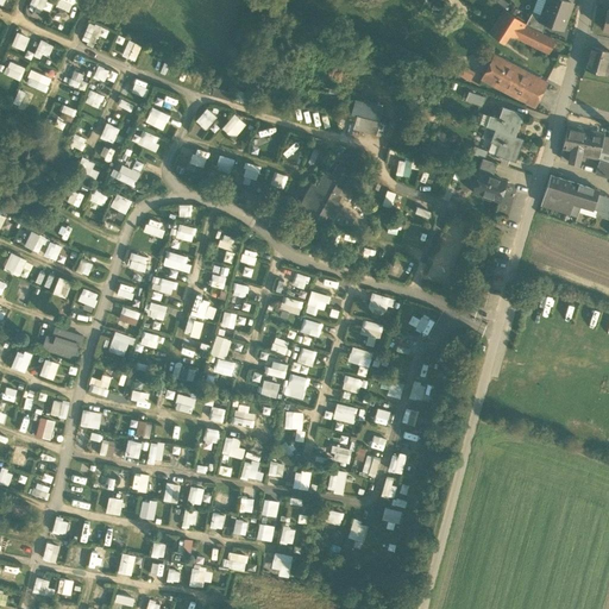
[(42,8),(49,11),(52,4),(46,1),(46,0),(31,0),(29,8),(41,13),(42,8)]
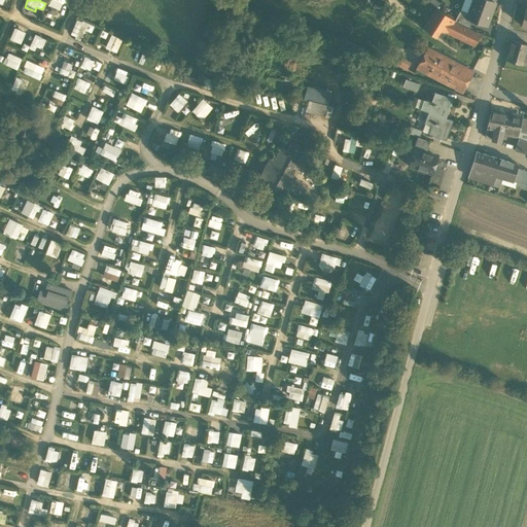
[(49,0),(48,4),(60,9),(64,0),(49,0)]
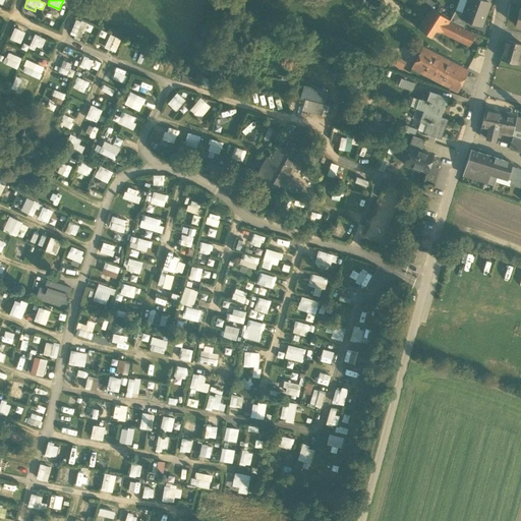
[(464,13),(469,0),(458,0),(455,9),(464,13)]
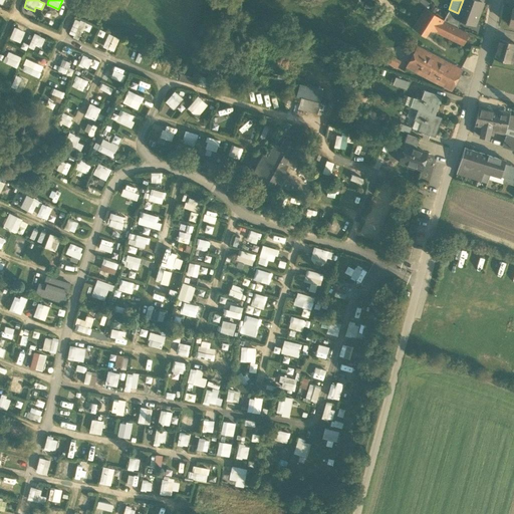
[(461,19),(474,24),(482,2),(476,0),(463,0),(458,13),(457,17),(461,19)]
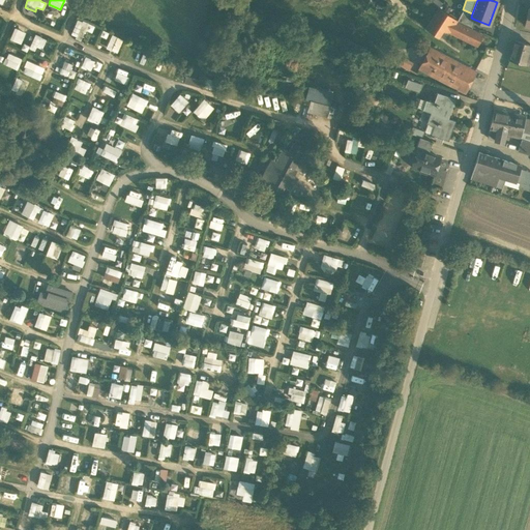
[(54,15),(57,10),(50,5),(47,9),(54,15)]
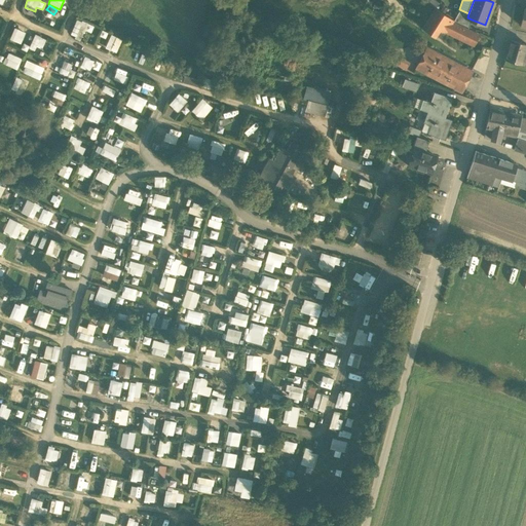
[(421,28),(434,36),(439,29),(446,31),(452,23),(454,21),(436,7),(421,28)]
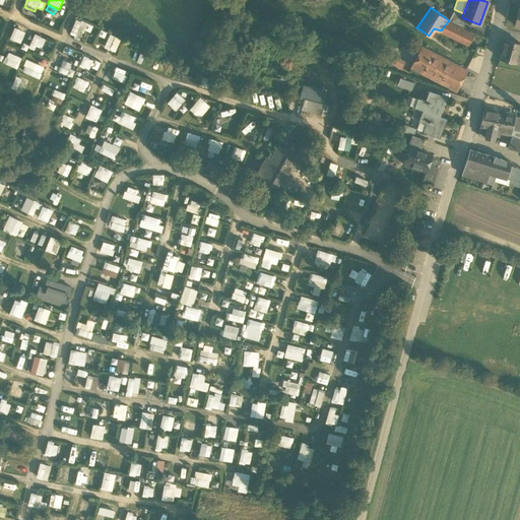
[(449,20),(463,26),(466,19),(462,17),(463,13),(454,9),(449,20)]
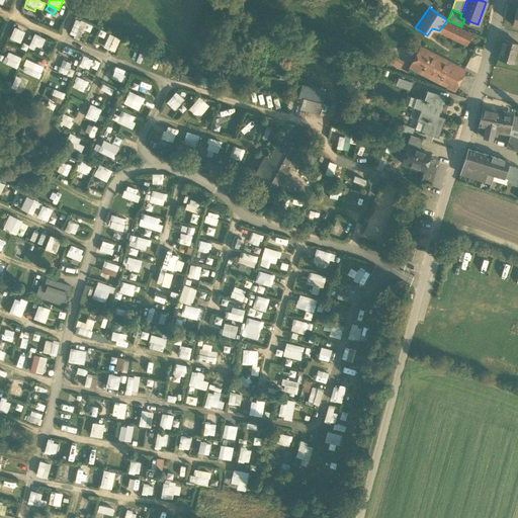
[(70,35),(80,38),(82,32),(89,35),(93,24),(75,18),(70,35)]
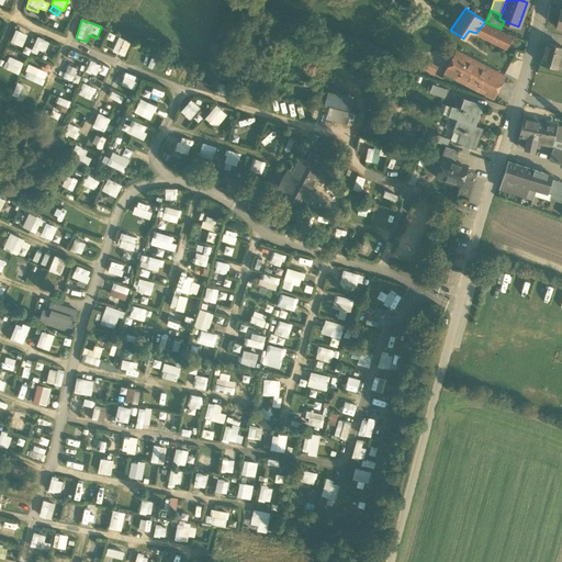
[(476,33),(506,47),(510,37),(483,24),(476,33)]
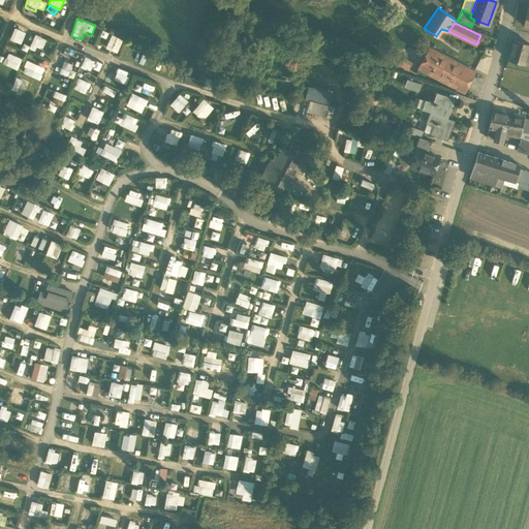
[(14,27),(9,39),(21,43),(26,32),(14,27)]
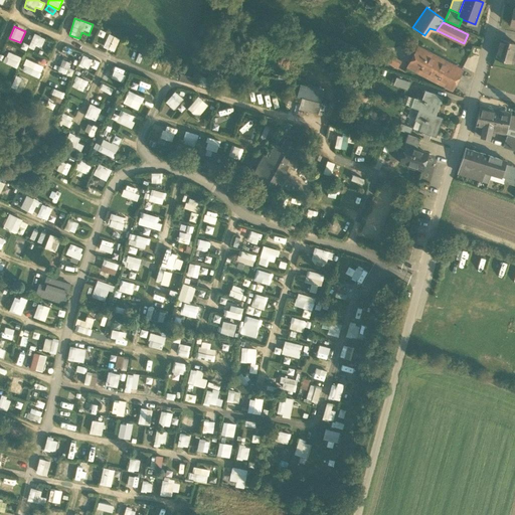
[(34,32),(29,47),(35,49),(40,35),(34,32)]
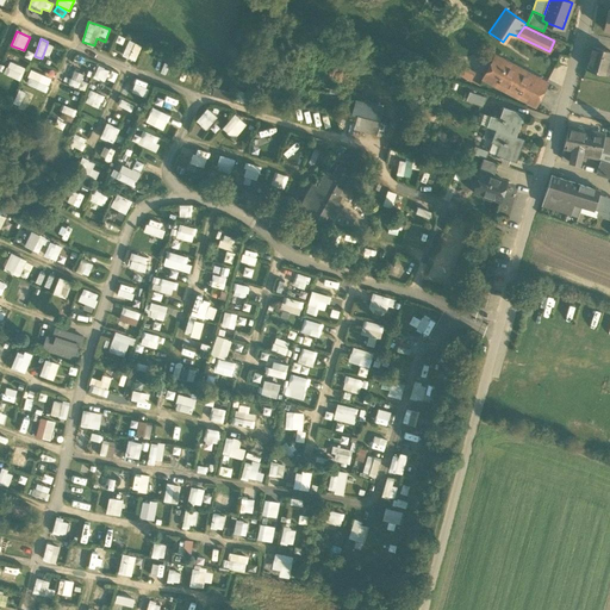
[(122,55),(136,61),(142,44),(129,39),(122,55)]
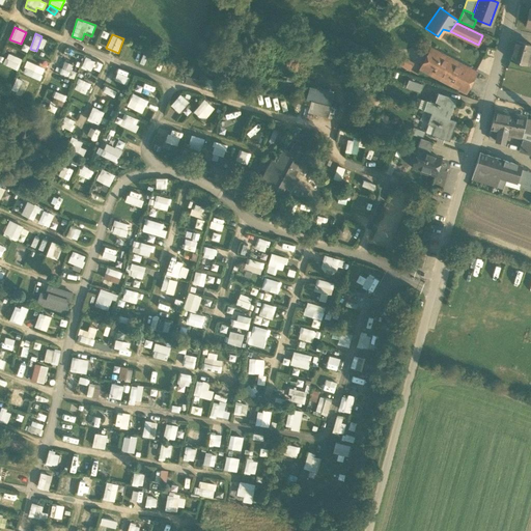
[(510,60),(528,64),(530,56),(530,53),(530,45),(516,40),(510,60)]
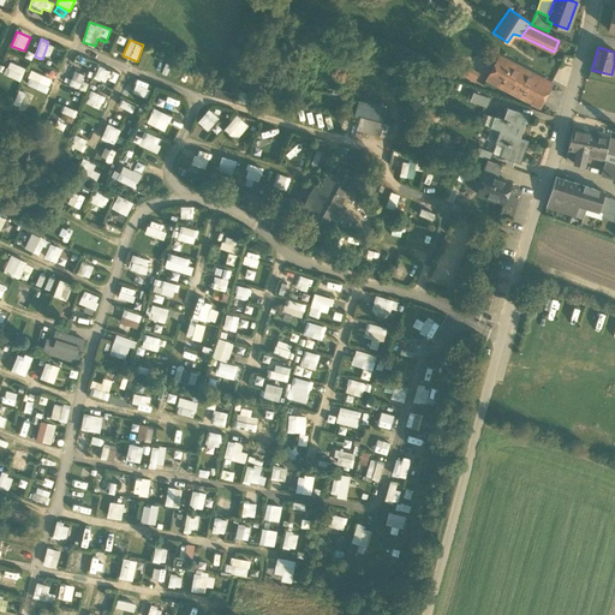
[(487,79),(517,95),(529,72),(499,55),(487,79)]
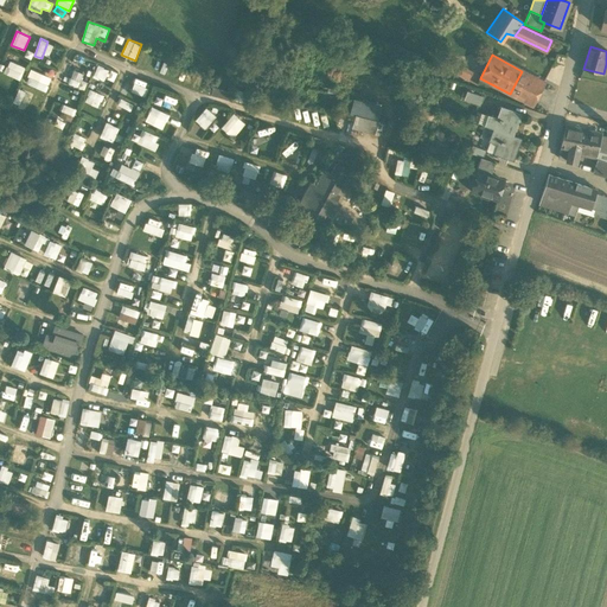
[(20,80),(25,66),(8,59),(4,72),(20,80)]
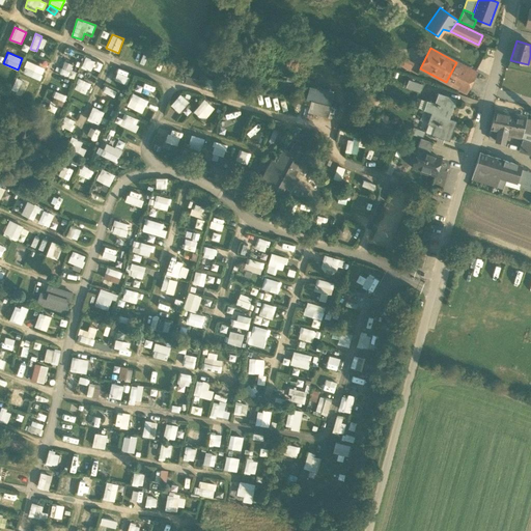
[(393,61),(409,71),(414,62),(398,54),(393,61)]
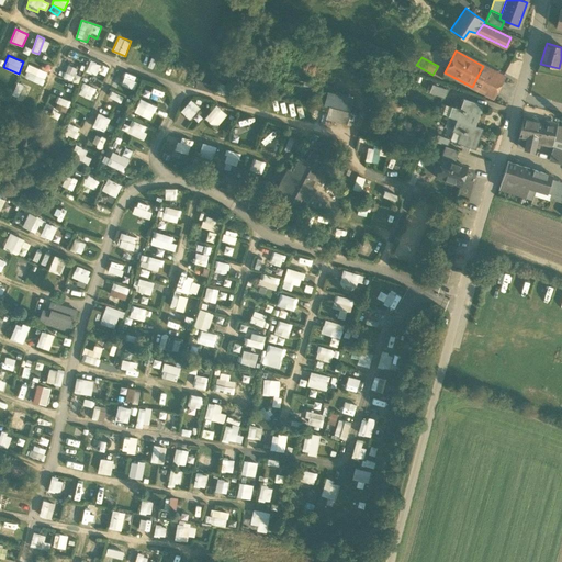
[(86,71),(97,76),(101,64),(90,59),(86,71)]
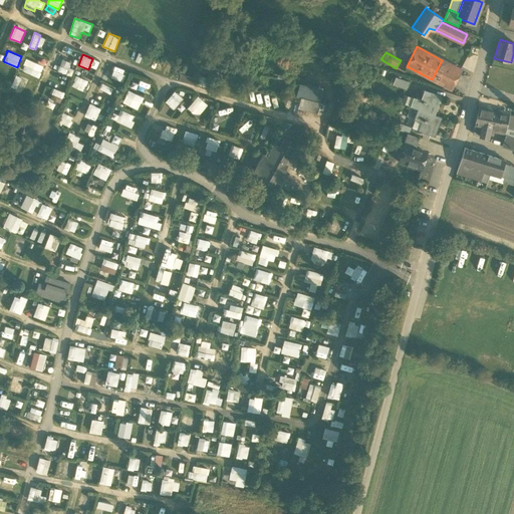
[(21,69),(38,77),(44,65),(27,57),(21,69)]
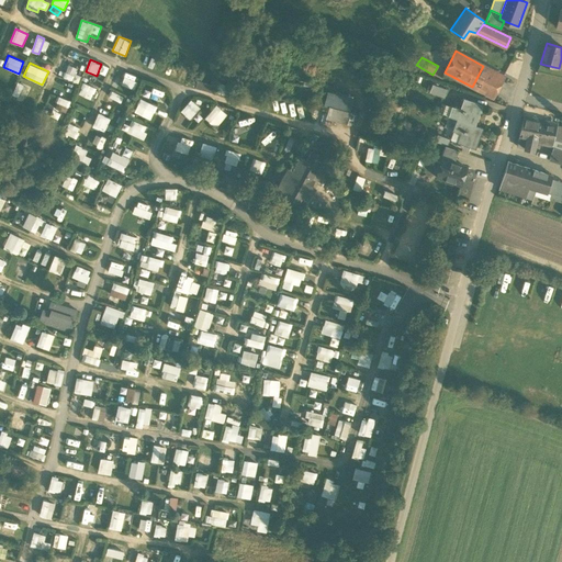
[(79,82),(83,69),(67,64),(63,77),(79,82)]
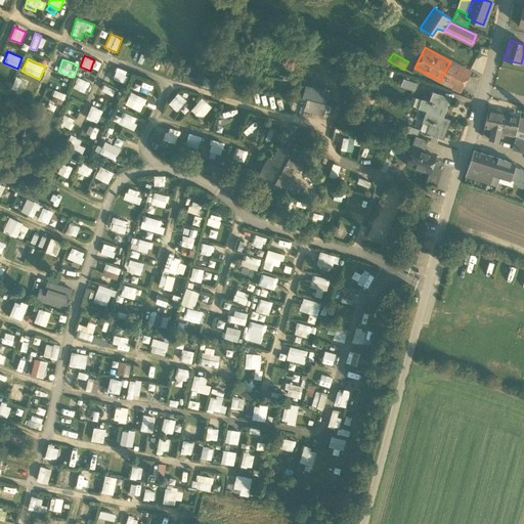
[(440,81),(460,91),(470,72),(450,61),(440,81)]
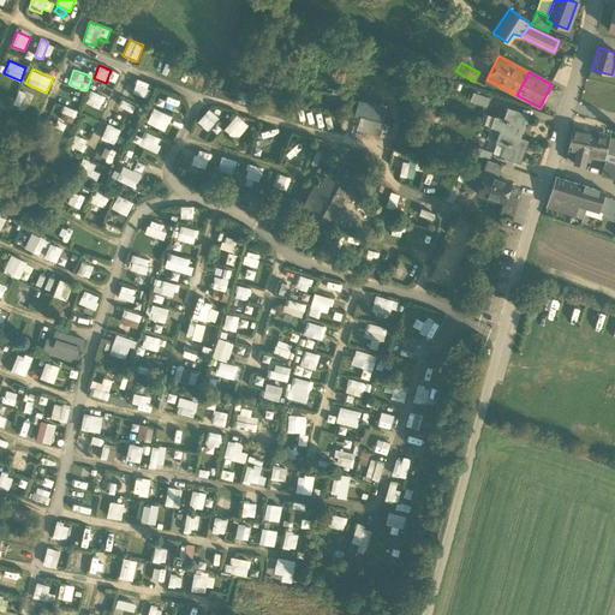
[(138,79),(136,91),(148,95),(151,83),(138,79)]
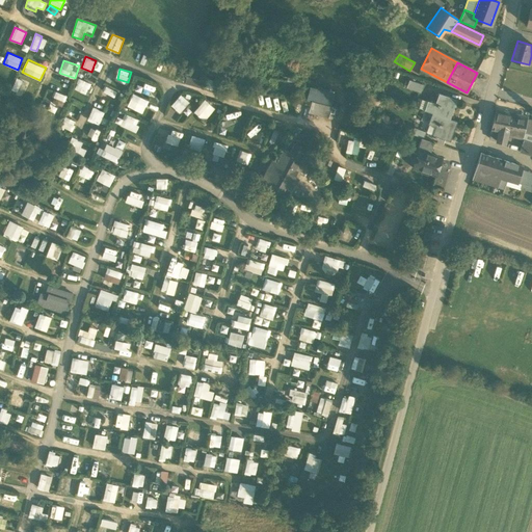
[(22,95),(27,82),(17,77),(11,89),(22,95)]
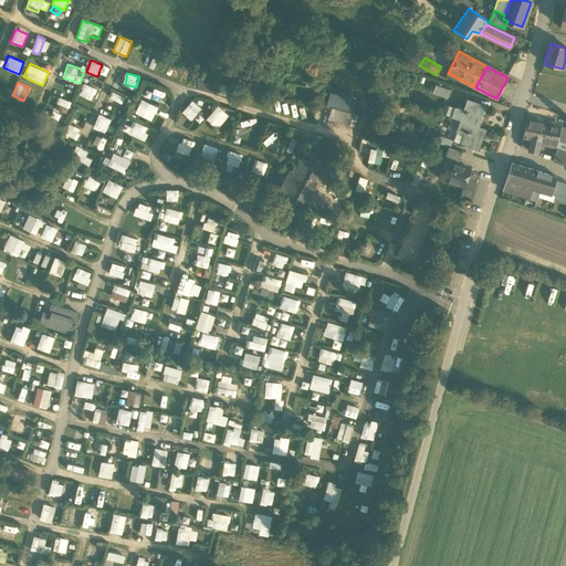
[(92,97),(96,86),(84,82),(80,93),(92,97)]
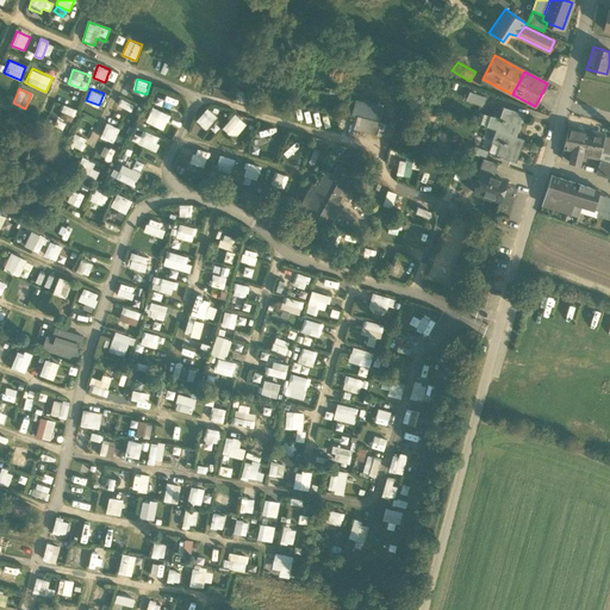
[(237,89),(235,99),(243,101),(247,92),(237,89)]
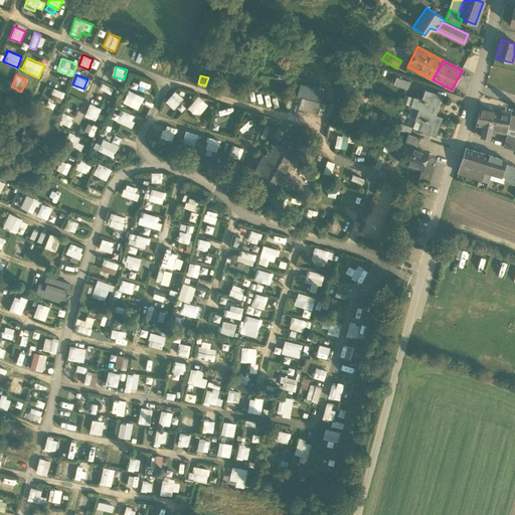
[(409,81),(396,76),(393,84),(406,89),(409,81)]
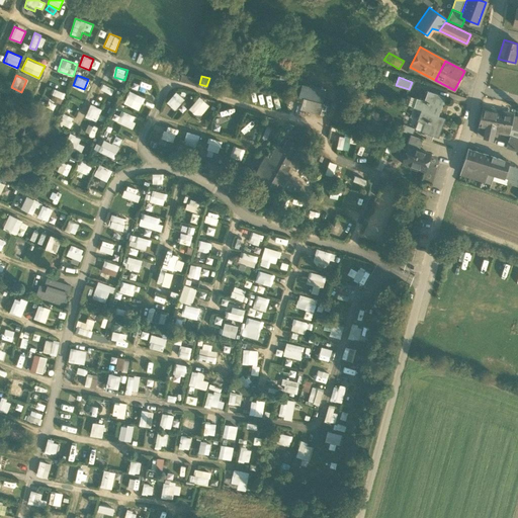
[(139,79),(136,88),(145,92),(149,83),(139,79)]
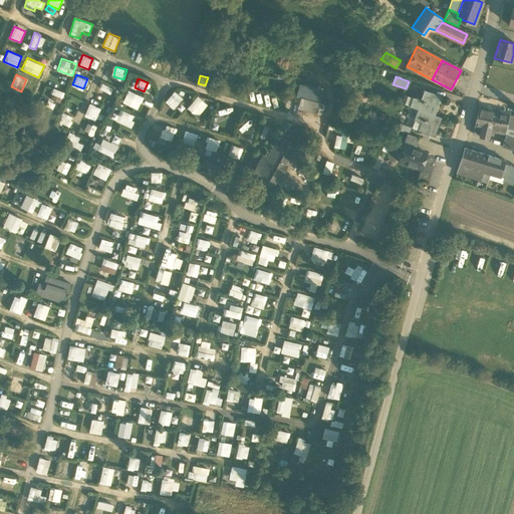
[(101,82),(96,91),(107,96),(112,87),(101,82)]
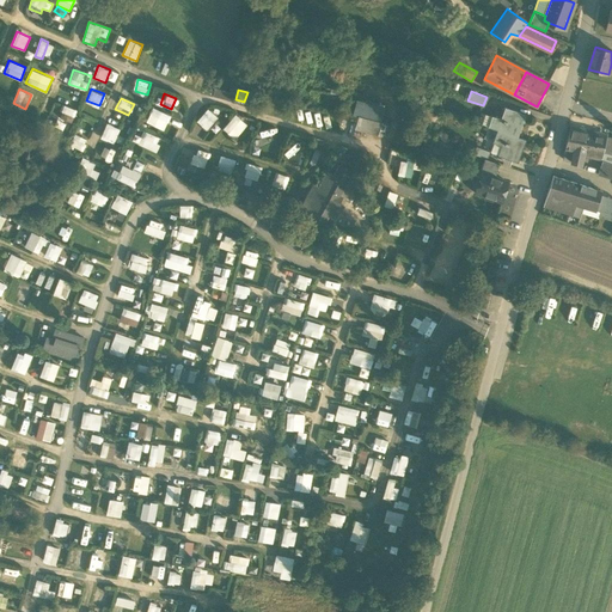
[(359,117),(381,123),(386,108),(356,99),(353,115),(359,117)]
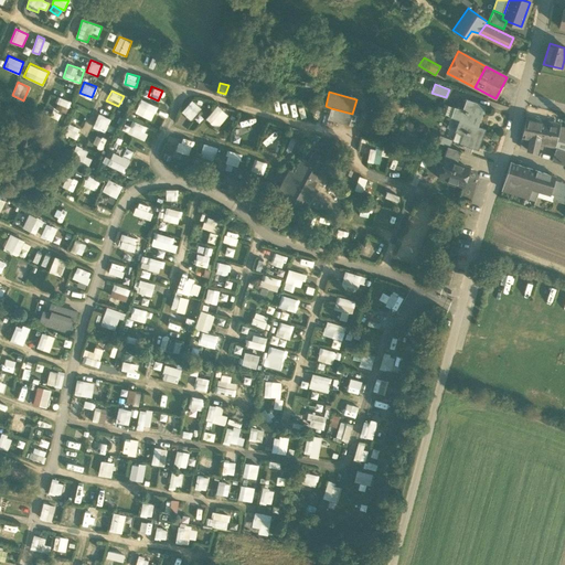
[(59,96),(50,115),(62,120),(71,102),(59,96)]
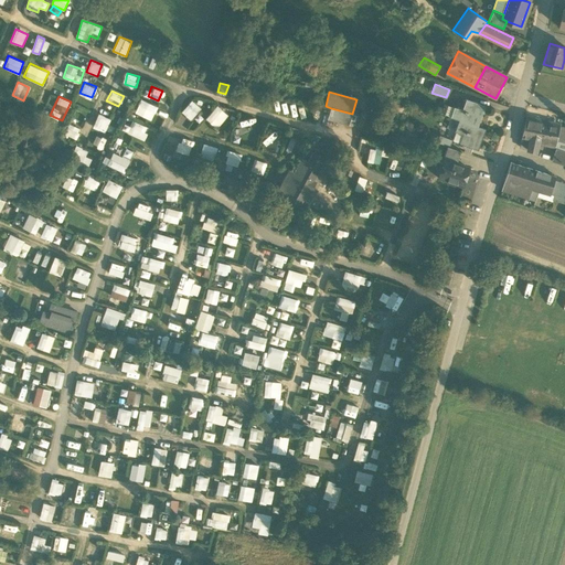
[(135,112),(151,119),(158,106),(140,97),(135,112)]
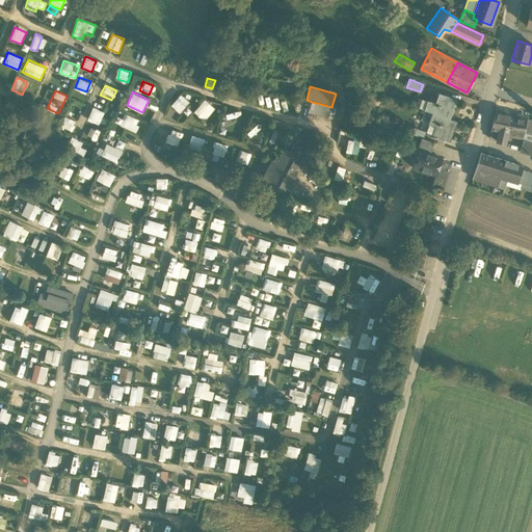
[(187,104),(190,101),(181,92),(170,104),(181,113),(183,111),(187,114),(192,109),(187,104)]
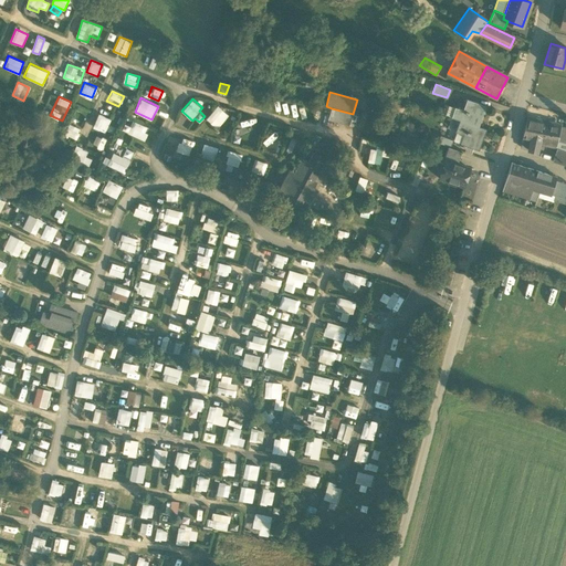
[(452,116),(460,119),(478,125),(484,105),(468,100),(464,109),(456,107),(452,116)]
